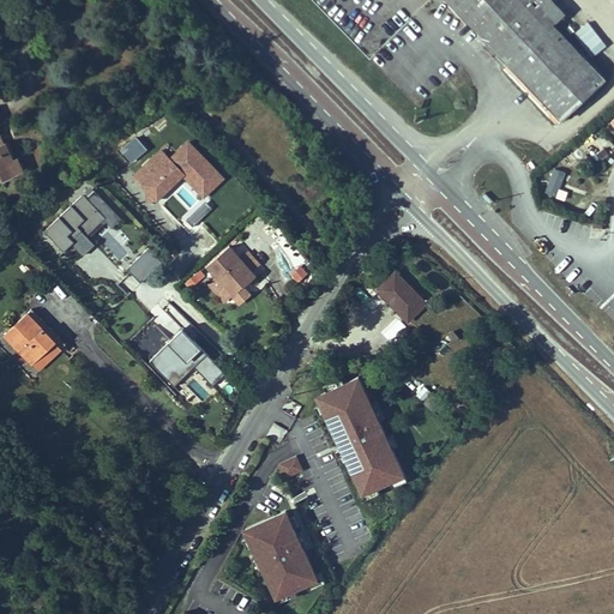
[(446,0),(560,120),(603,79),(554,29),(535,7),(542,0),(446,0)]
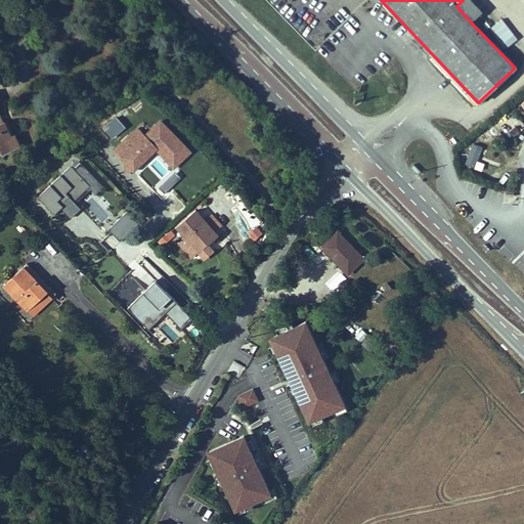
[(483,14),(469,0),(463,0),(456,6),(473,25),(483,14)]
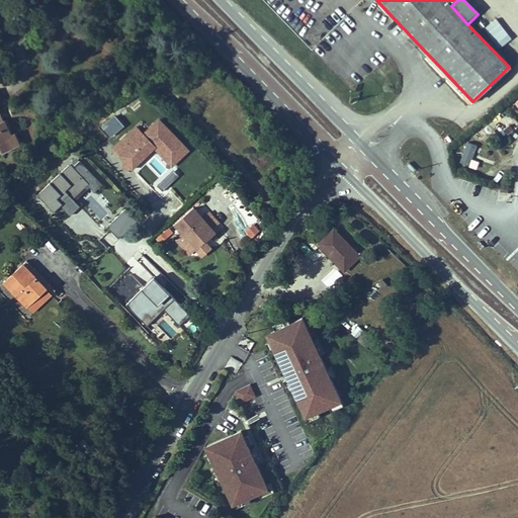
[(0,105),(0,150),(2,154),(24,144),(19,132),(14,135),(7,119),(3,121),(0,114),(0,105),(0,106),(0,105)]
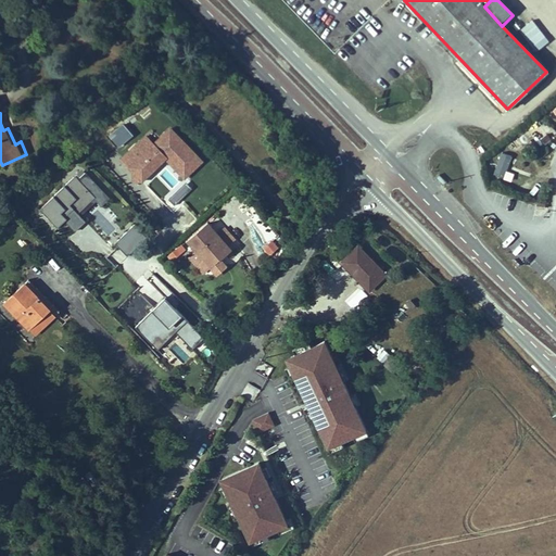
[(109,135),(121,148),(133,136),(122,123),(109,135)]
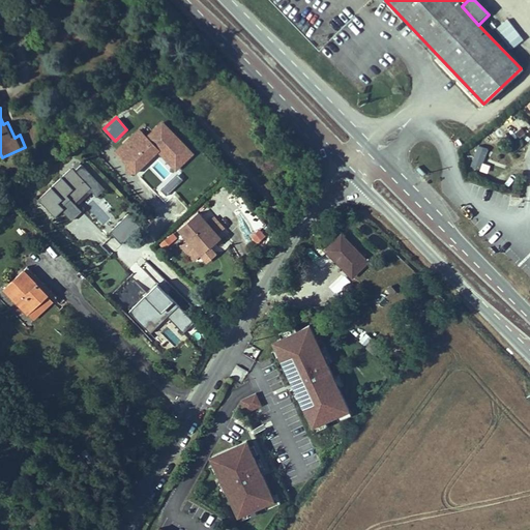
[(140,129),(117,151),(128,164),(127,171),(135,172),(140,167),(140,164),(156,148),(169,162),(174,157),(181,165),(193,154),(163,122),(147,137),(140,129)]
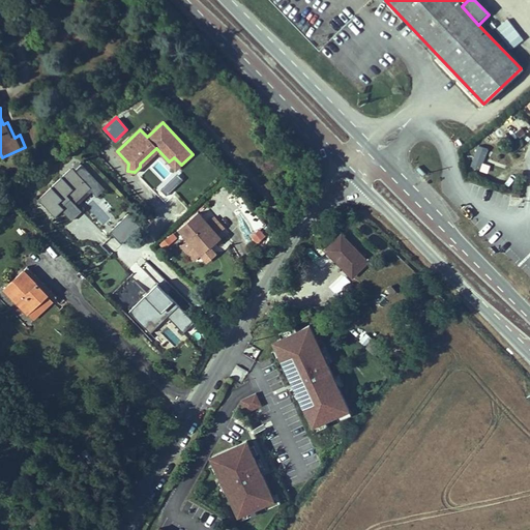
[(488,150),(478,147),(470,168),(480,171),(488,150)]
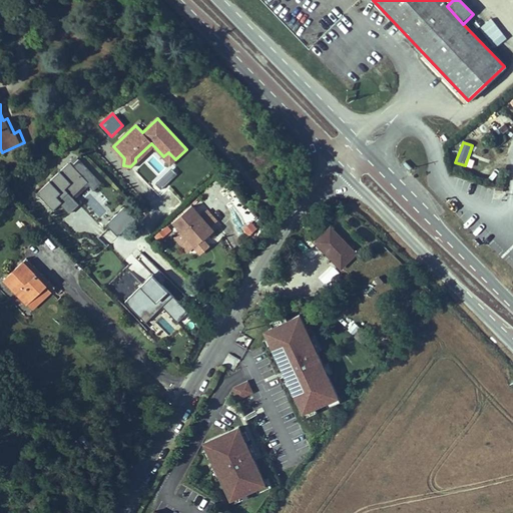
[(175,159),(168,152),(163,156),(170,163),(175,159)]
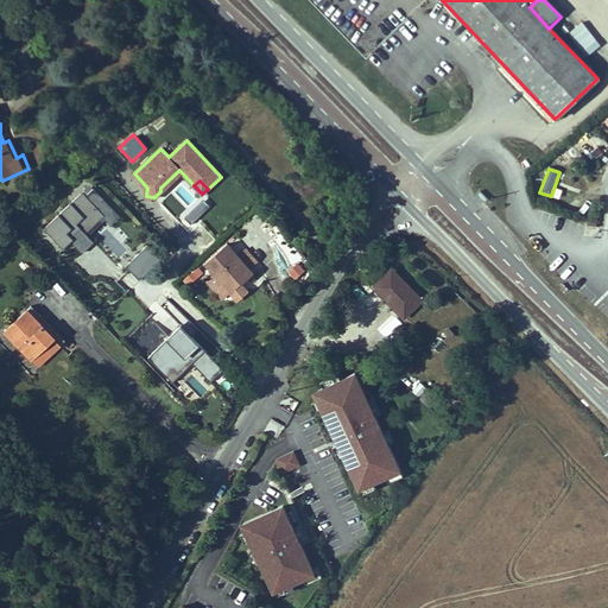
[(105,215),(86,233),(81,228),(71,238),(73,239),(70,241),(82,253),(93,241),(88,236),(106,219),(111,225),(120,216),(93,189),(86,196),(105,215)]
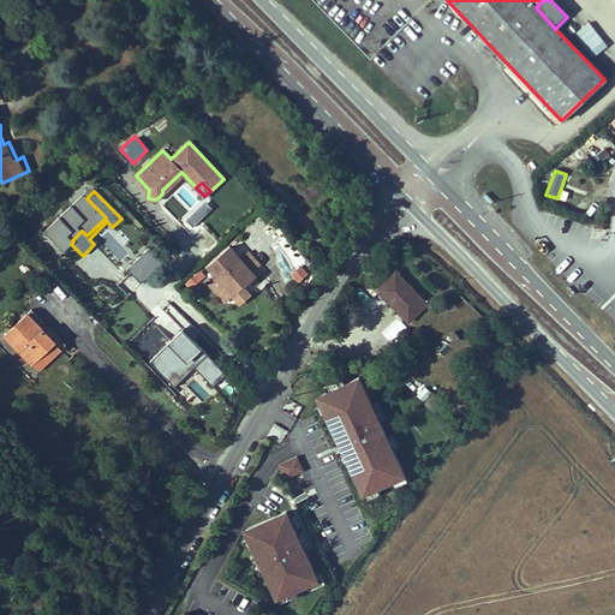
[(106,218),(87,198),(83,195),(45,232),(64,252),(71,244),(73,242),(72,240),(82,231),(87,236),(106,218)]
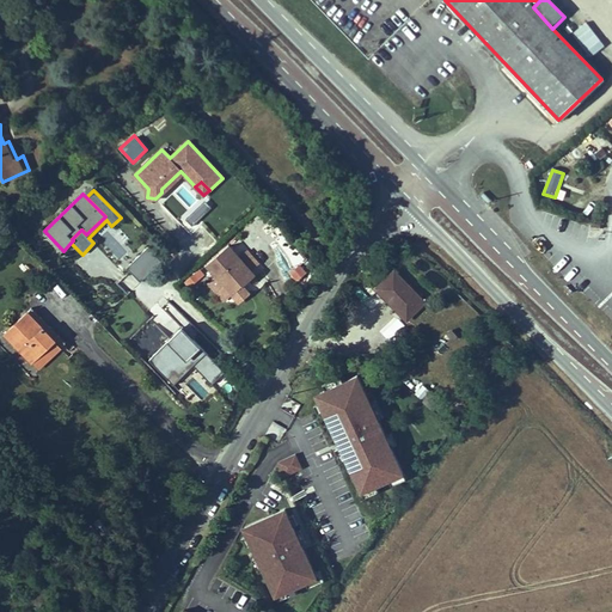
[(126,269),(141,283),(163,261),(148,246),(126,269)]
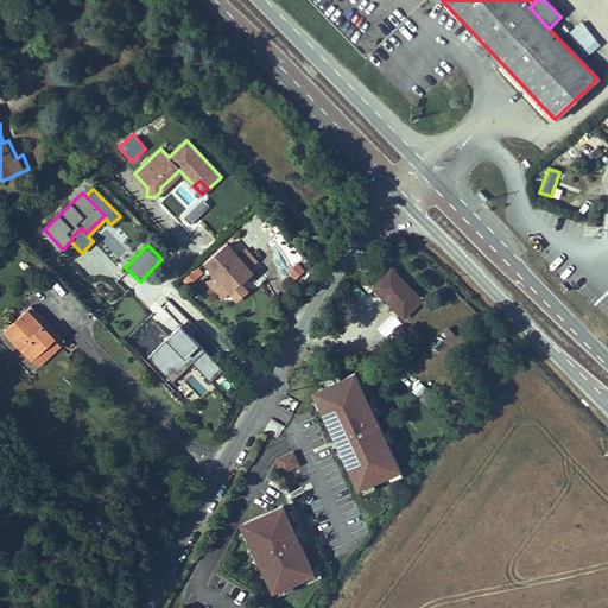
[(226,245),(203,264),(229,295),(252,276),(226,245)]
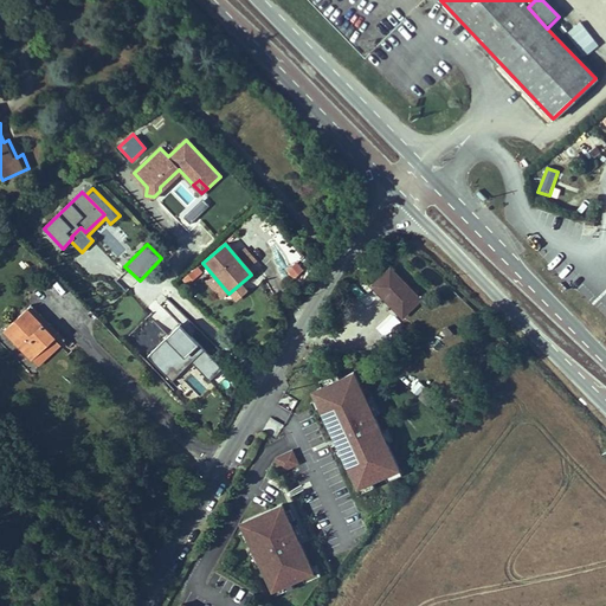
[(297,262),(287,271),(295,281),(305,271),(297,262)]
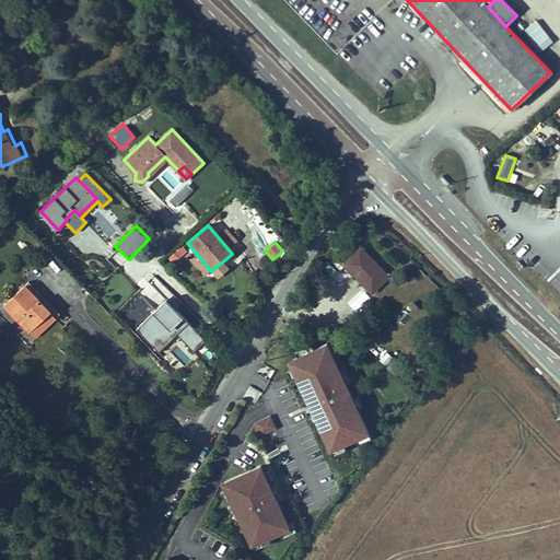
[(177,261),(187,253),(182,247),(172,256),(177,261)]
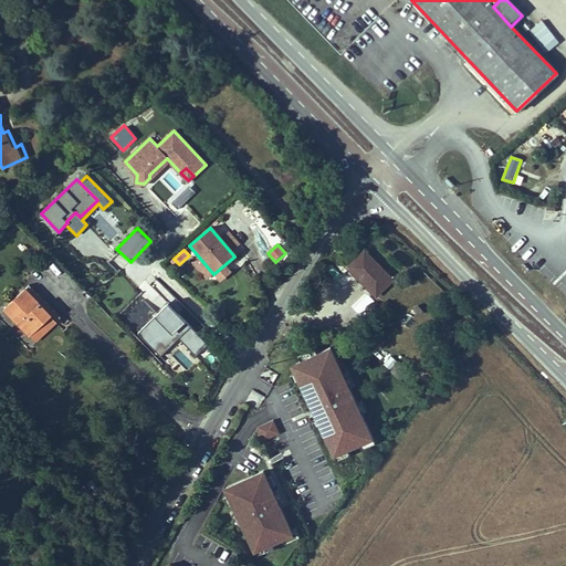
[(377,297),(394,281),(365,252),(348,268),(377,297)]
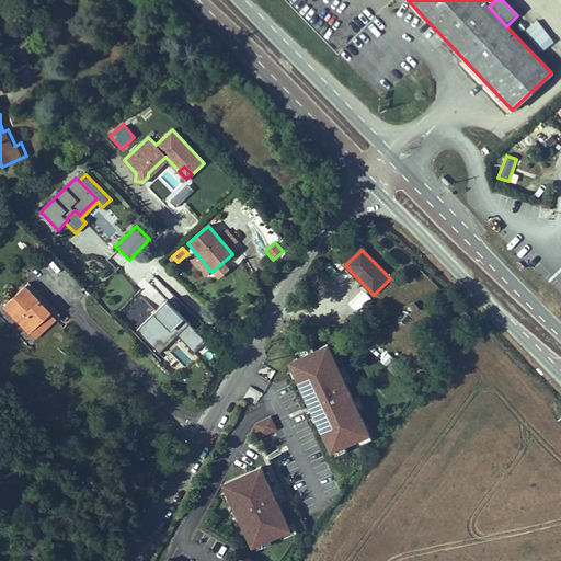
[(155,276),(139,292),(156,308),(171,294),(155,276)]
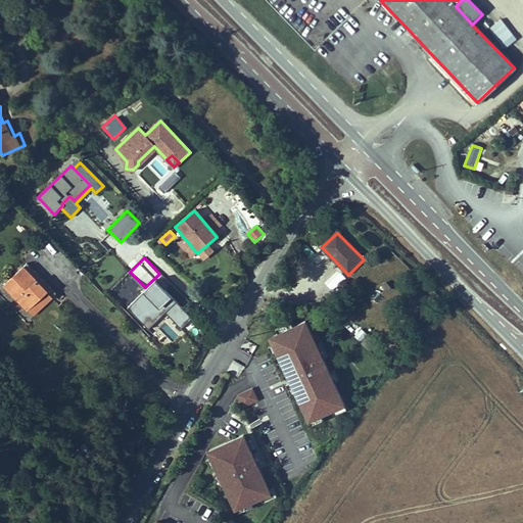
[(28,264),(25,267),(47,292),(53,298),(57,295),(28,264)]
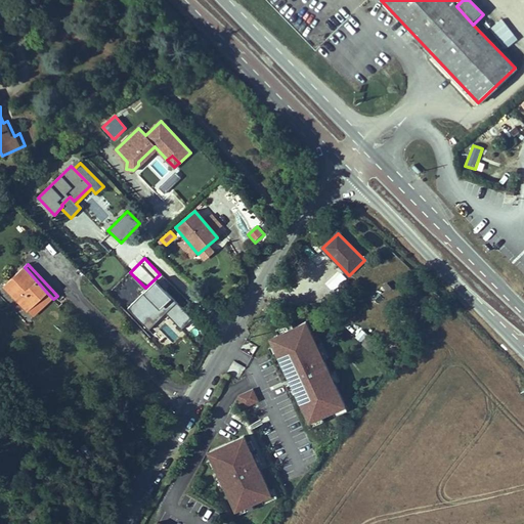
[(25,267),(4,286),(28,311),(47,293),(25,267)]
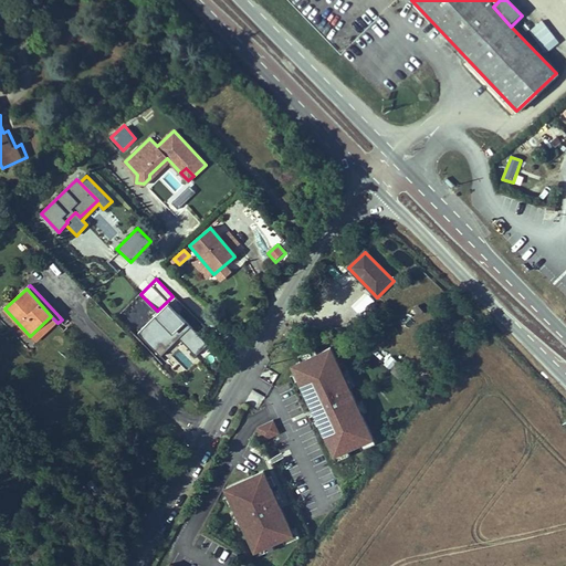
[(207,343),(168,303),(137,333),(156,353),(176,335),(195,355),(207,343)]
